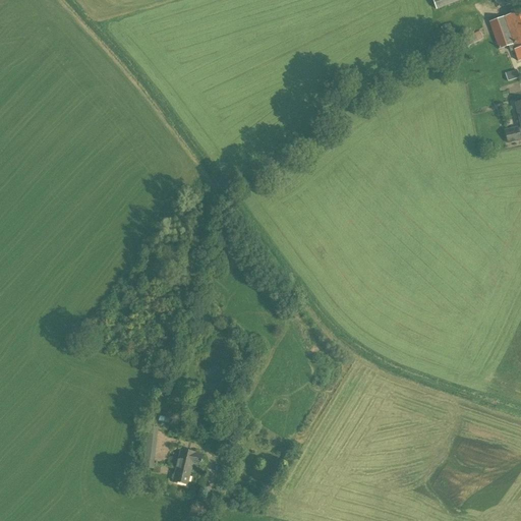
[(520,10),(488,22),(499,50),(509,46),(510,51),(514,50),(518,62),(520,60),(520,10)]
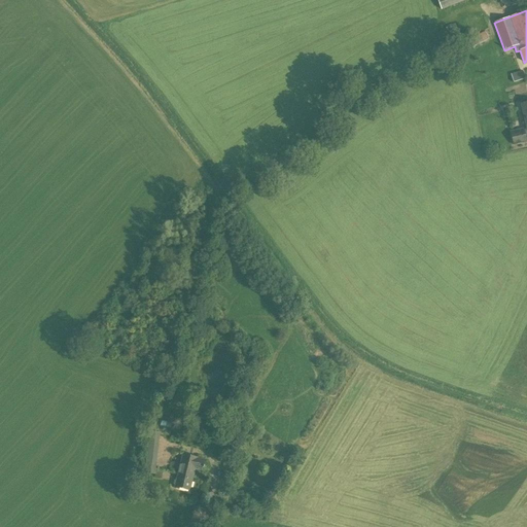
[(468,49),(488,39),(485,32),(464,42),(468,49)]
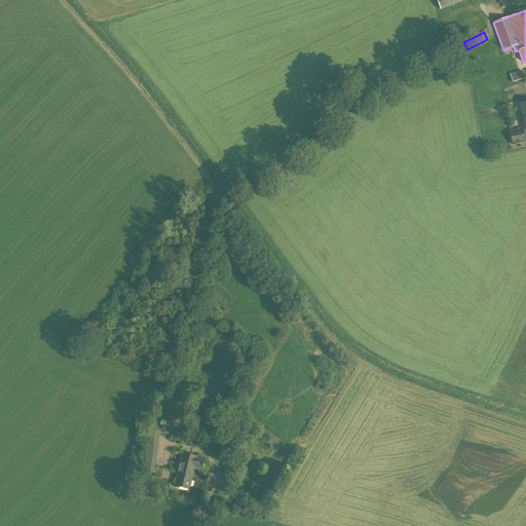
[(521,70),(510,74),(512,82),(524,78),(521,70)]
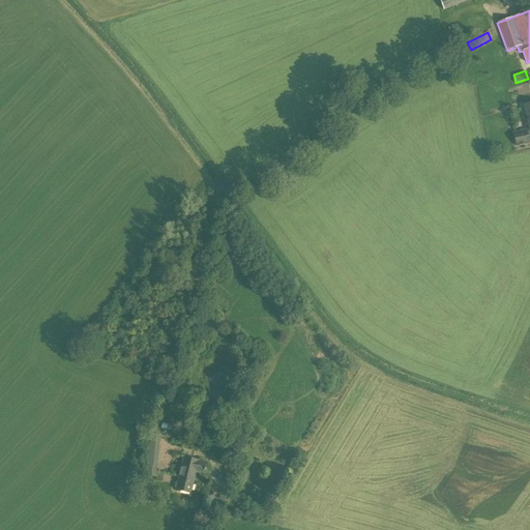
[(516,146),(529,143),(526,129),(512,133),(516,146)]
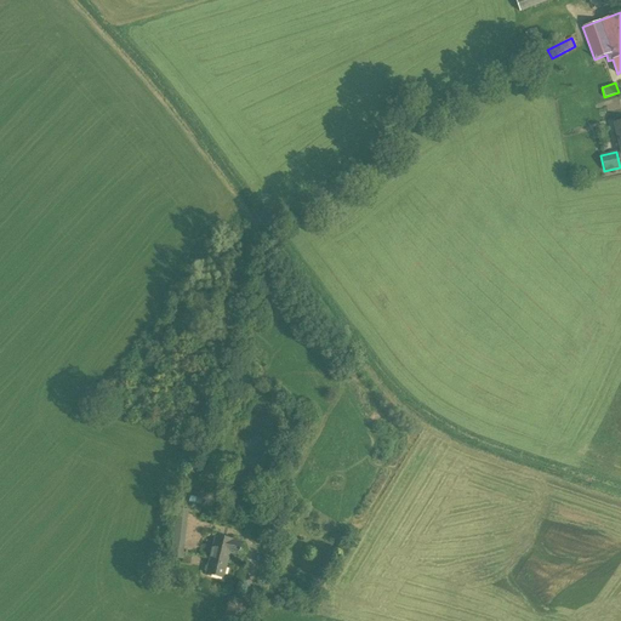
[(216,482),(218,474),(203,468),(200,476),(216,482)]
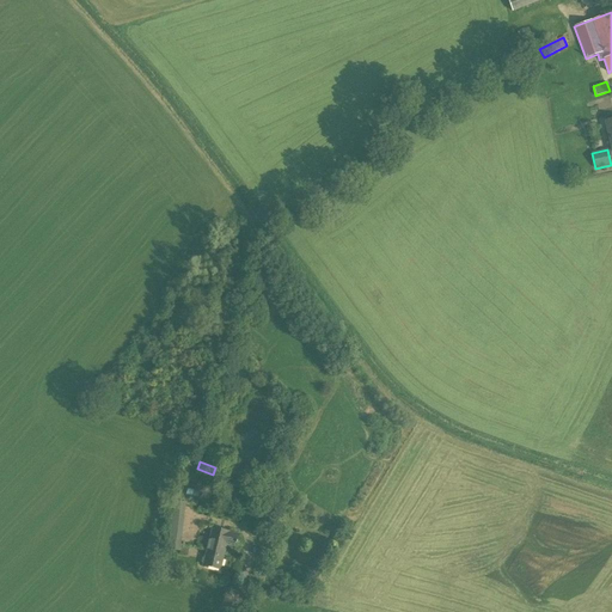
[(225,472),(218,477),(224,484),(230,479),(225,472)]
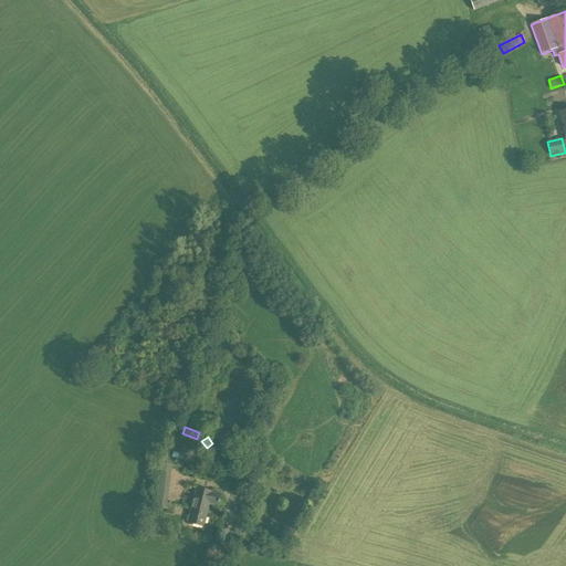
[(228,461),(224,473),(230,475),(233,462),(228,461)]
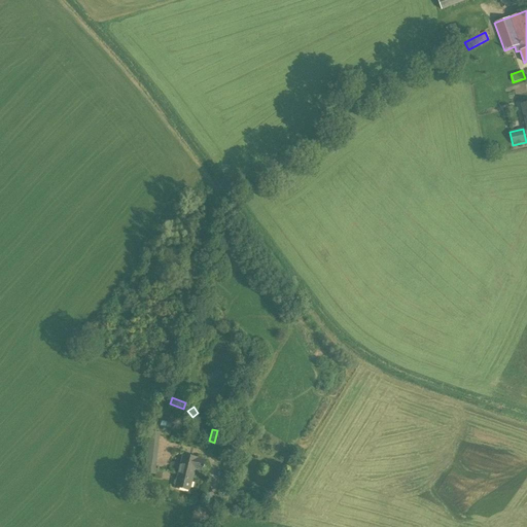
[(154,473),(159,433),(148,432),(144,472),(154,473)]
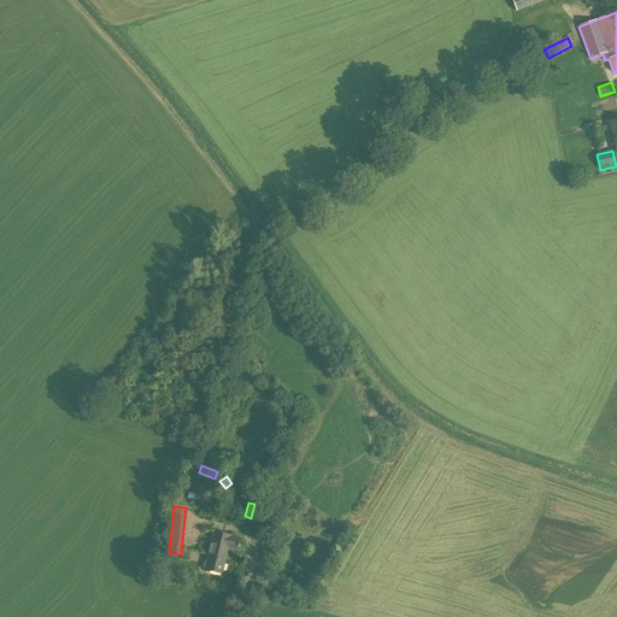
[(238,552),(240,539),(213,533),(205,570),(222,574),(228,550),(238,552)]
